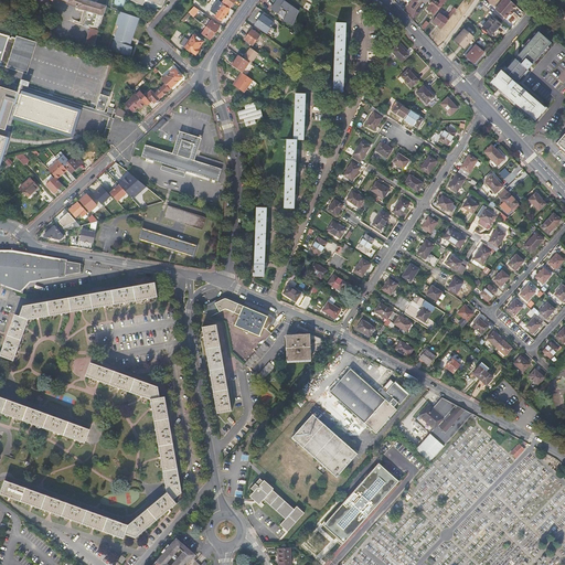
[(87,1),(83,0),(50,0),(53,1),(53,0),(62,0),(77,7),(77,9),(81,10),(76,25),(85,28),(86,25),(92,27),(93,23),(92,22),(94,13),(104,16),(106,8),(108,0),(102,0),(100,4),(87,1)]
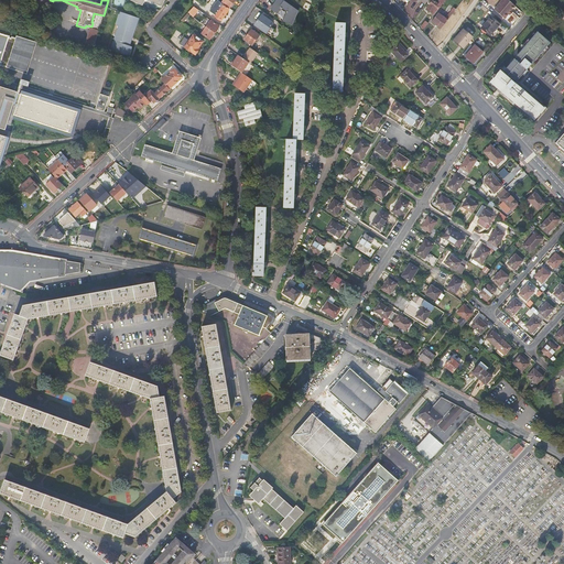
[(209,12),(216,15),(215,18),(220,21),(228,10),(223,6),(224,4),(221,3),(219,2),(217,0),(209,12)]
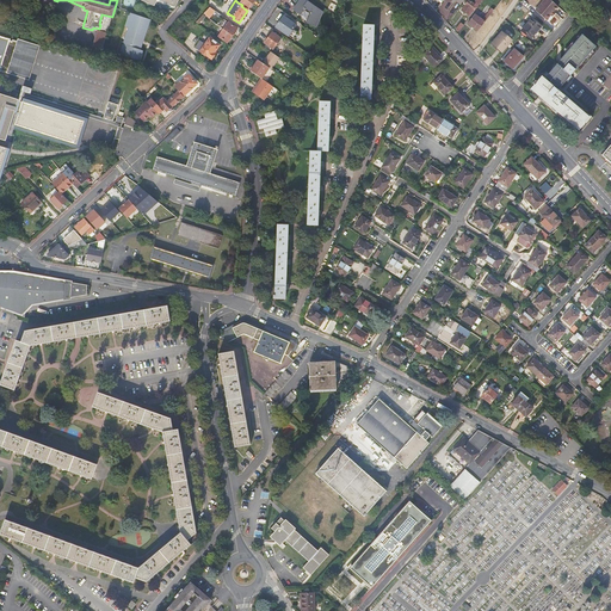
[(307,0),(298,0),(301,1),(294,10),(298,13),(302,7),(309,12),(303,18),(313,25),(323,12),(307,0)]
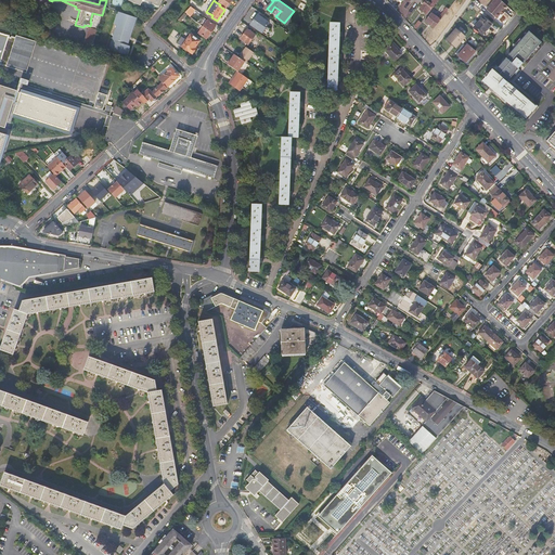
[(423,4),(420,10),(427,15),(438,0),(433,0),(431,1),(433,2),(431,4),(425,0),(423,0),(422,3),(423,4)]
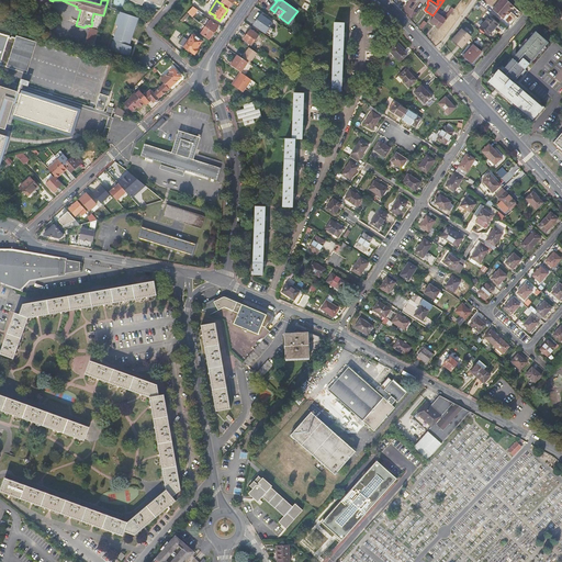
[(501,0),(492,10),(503,19),(507,14),(509,11),(514,7),(505,0),(501,0)]
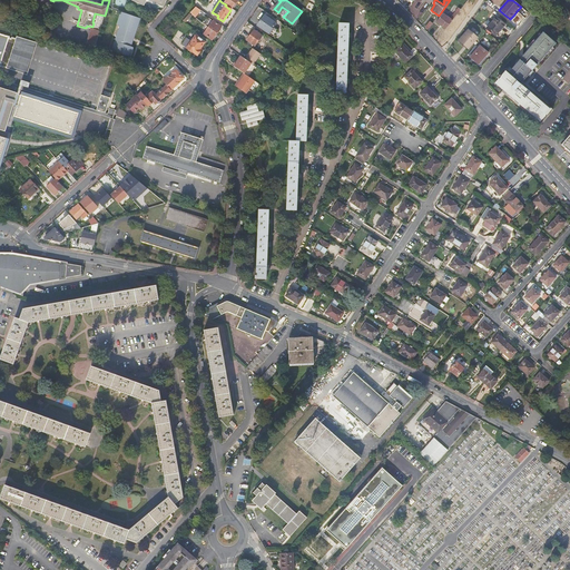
[(196,6),(185,19),(188,22),(194,17),(195,18),(202,10),(196,6)]
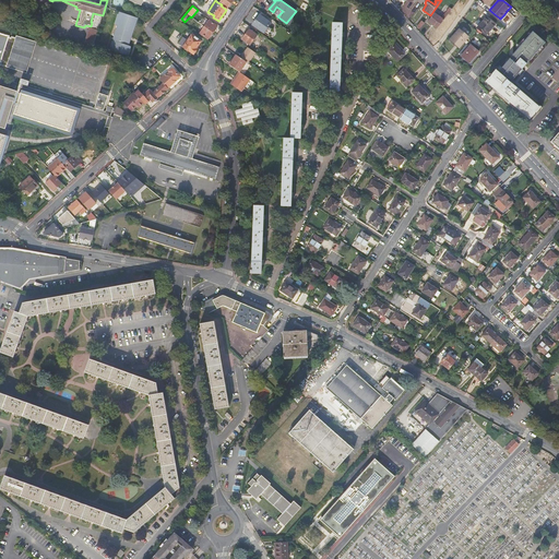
[(452,9),(450,8),(441,19),(435,13),(428,22),(438,28),(452,9)]
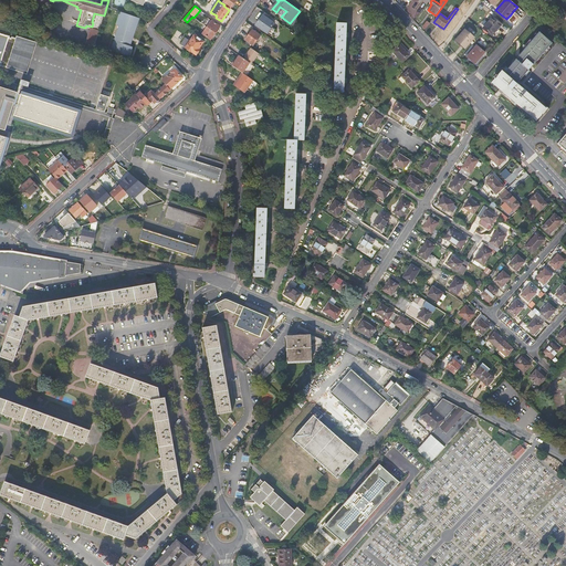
[(128,56),(132,46),(129,46),(139,18),(119,11),(115,23),(118,24),(109,50),(128,56)]
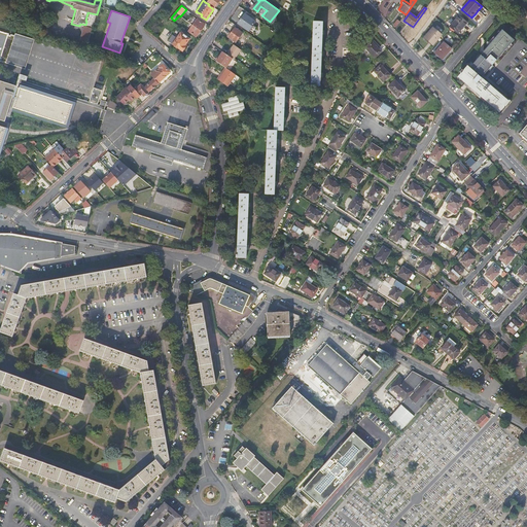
[(248,31),(255,22),(245,14),(238,24),(248,31)]
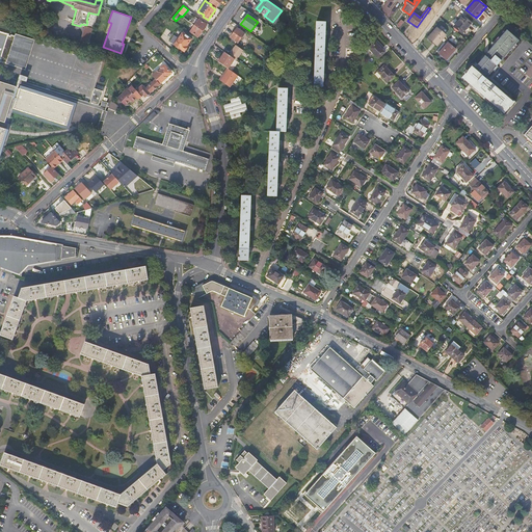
[(471,24),(462,17),(454,26),(462,33),(471,24)]
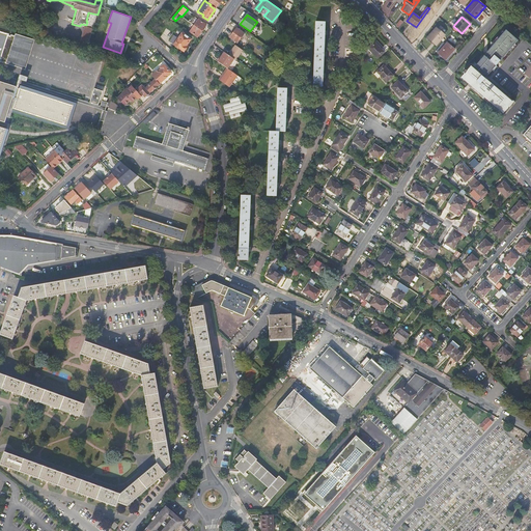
[(206,25),(198,20),(198,21),(196,19),(196,20),(195,19),(192,23),(195,25),(203,30),(206,25)]
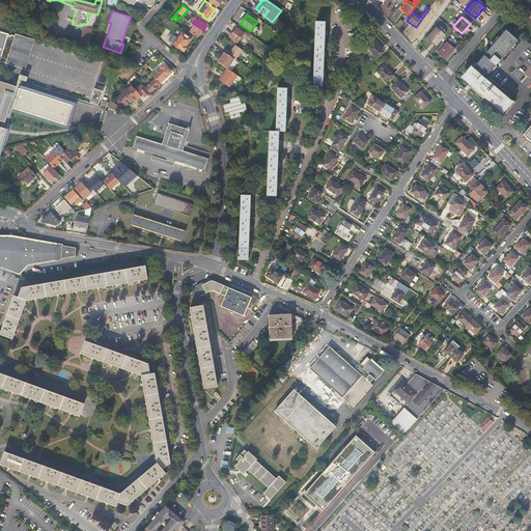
[(87,50),(95,22),(92,22),(90,28),(85,27),(79,47),(87,50)]
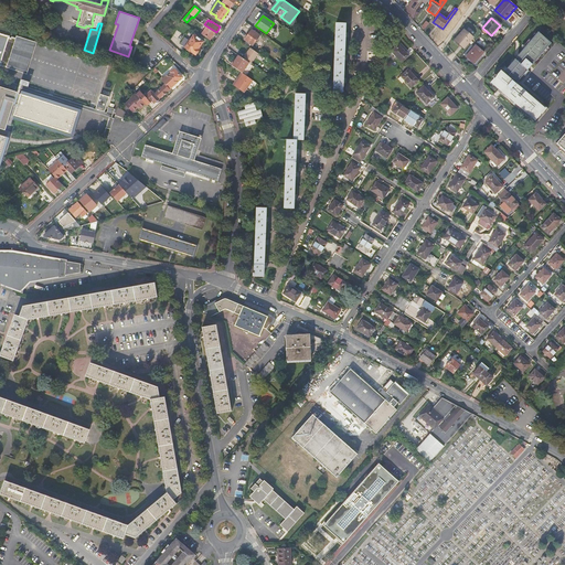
[(343,93),(345,23),(336,23),(333,92),(343,93)]
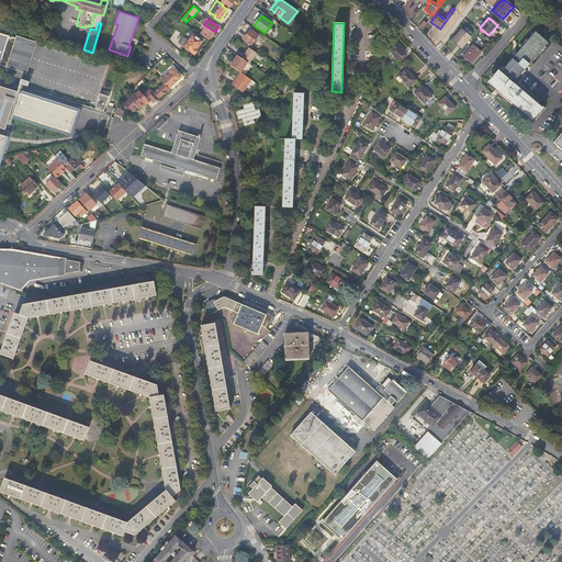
[(202,27),(204,30),(201,34),(210,40),(215,32),(206,26),(205,27),(203,25),(202,27)]
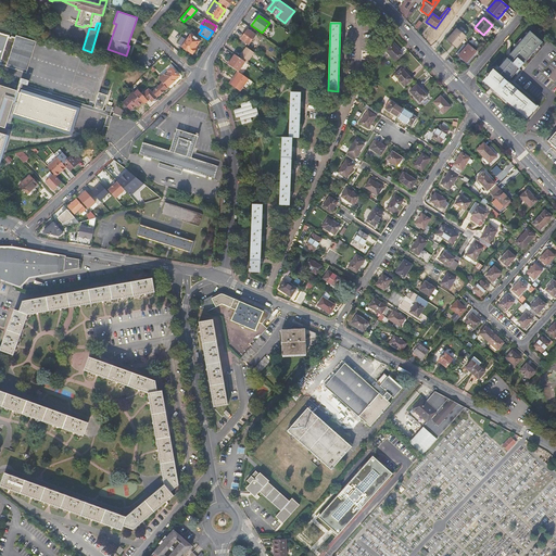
[(249,45),(255,35),(248,29),(241,39),(249,45)]
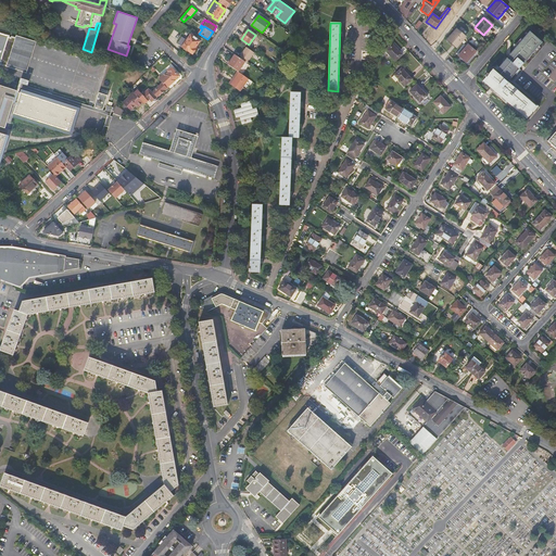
[(456,48),(465,38),(456,30),(449,40),(456,48)]
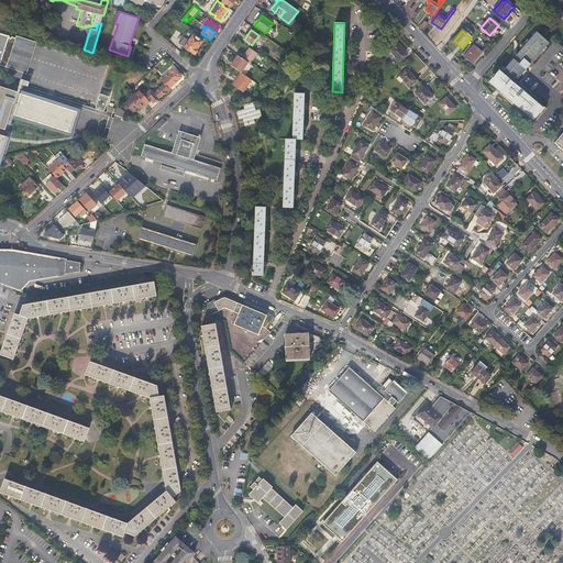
[(0,62),(1,62),(0,64),(0,65),(9,68),(19,39),(0,32),(0,62)]
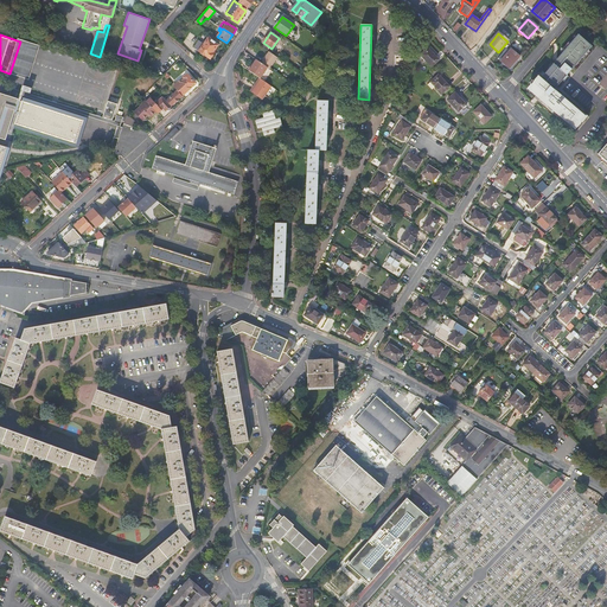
[(583,57),(593,46),(579,36),(570,45),(583,57)]
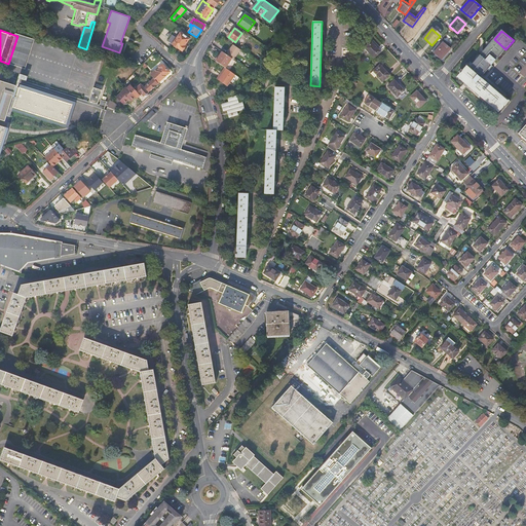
[(173,45),(182,51),(185,47),(184,46),(189,39),(185,37),(186,36),(181,33),(177,39),(174,36),(168,43),(173,45)]
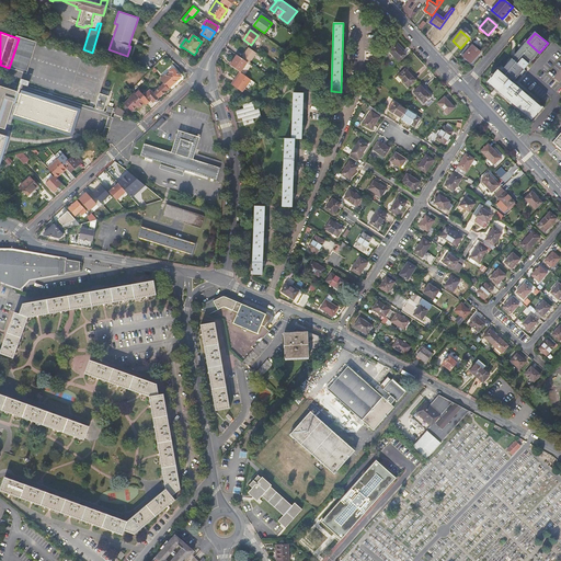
[(36,44),(19,38),(9,68),(26,73),(36,44)]
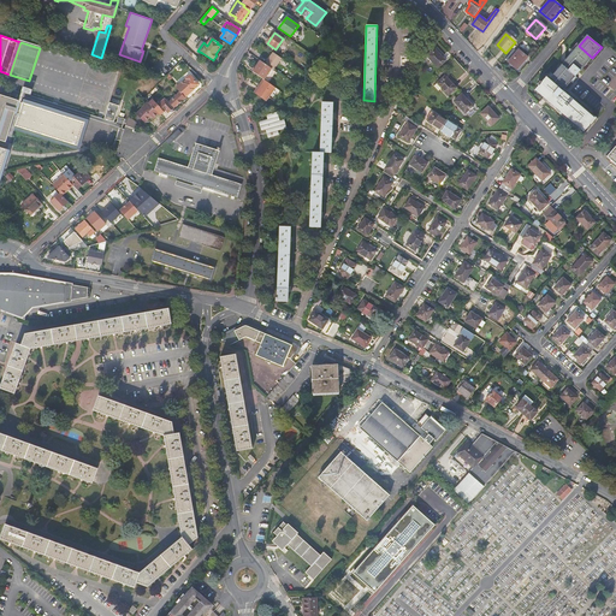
[(569,57),(567,59),(566,60),(580,72),(592,58),(579,46),(569,57)]
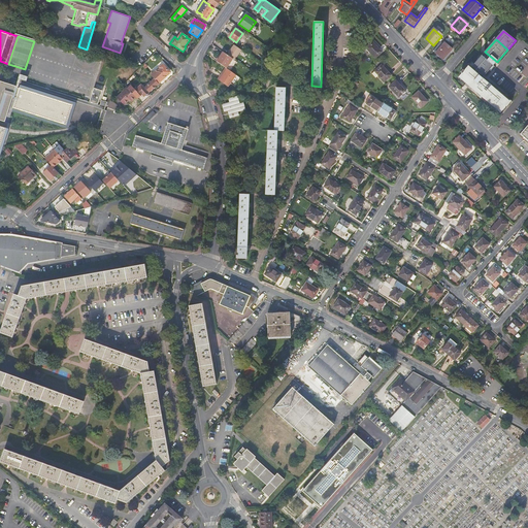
[(375,59),(382,52),(372,42),(366,48),(375,59)]
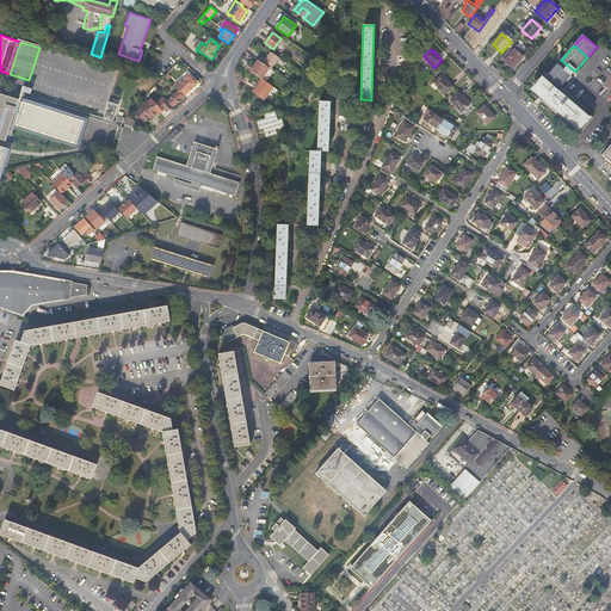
[(524,57),(514,49),(504,61),(508,65),(514,68),(524,57)]
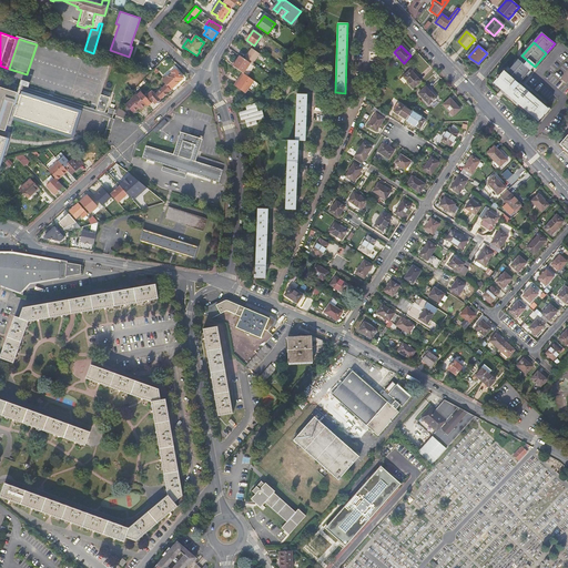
[(253,50),(252,49),(244,60),(251,63),(252,64),(260,54),(257,53),(253,50)]
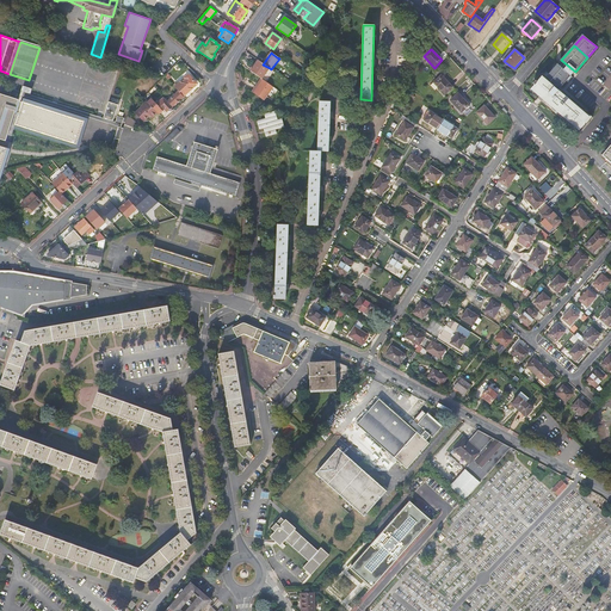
[(575,76),(573,74),(575,72),(561,60),(544,79),(542,78),(537,82),(536,81),(534,84),(535,86),(531,90),(539,97),(543,100),(582,134),(593,121),(559,91),(567,81),(568,82),(572,81),(575,76)]
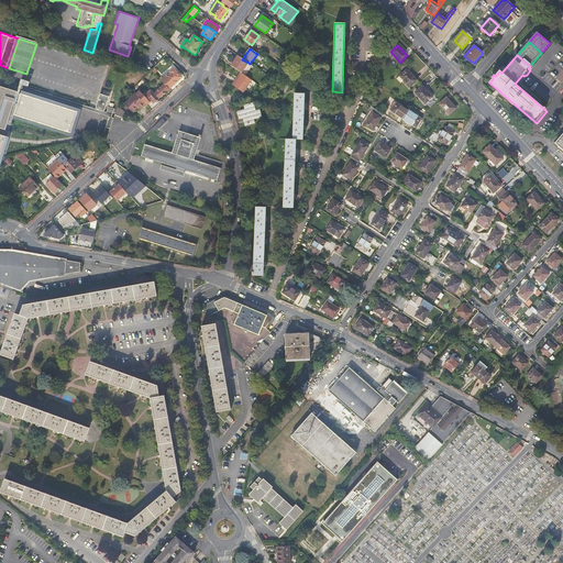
[(240,73),(241,74),(249,63),(242,59),(239,56),(231,66),(240,73)]
